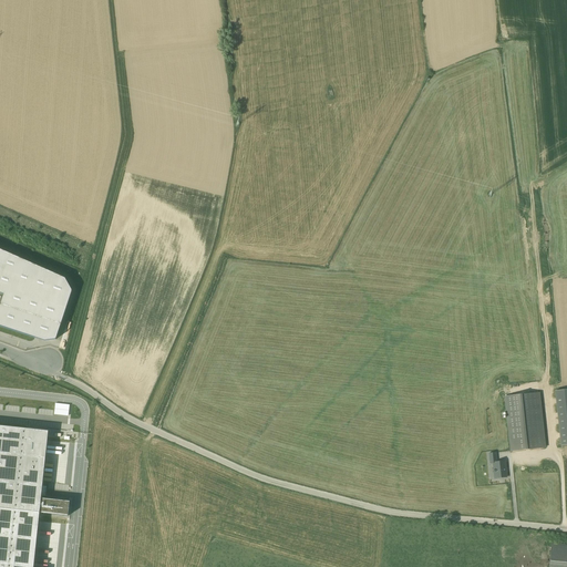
[(0,294),(3,295),(0,303),(0,326),(43,341),(55,340),(72,291),(64,279),(0,249),(0,294)]
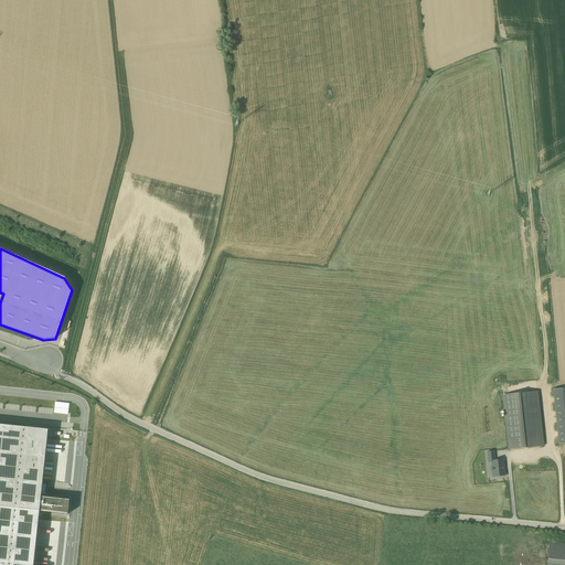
[(553,390),(560,444),(562,444),(564,443),(564,388),(558,390),(553,390)]
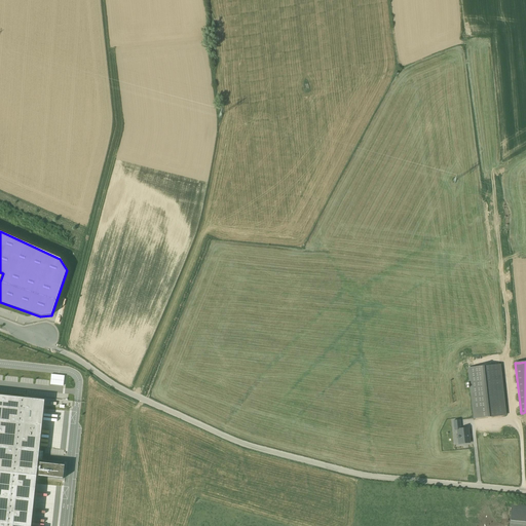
[(505,415),(499,365),(467,368),(474,418),(505,415)]
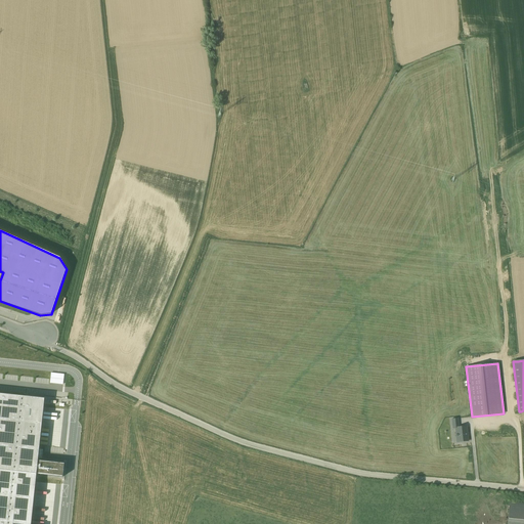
[(44,401),(44,399),(26,397),(0,394),(0,523),(31,523),(36,482),(36,476),(36,475),(38,453),(39,451),(39,445),(40,443),(40,439),(41,434),(41,430),(41,426),(42,422),(42,418),(43,413),(43,409),(44,401)]
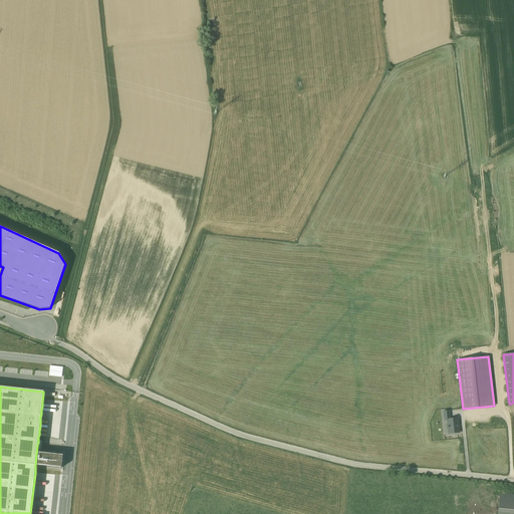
[(458,419),(447,420),(449,434),(459,433),(458,419)]
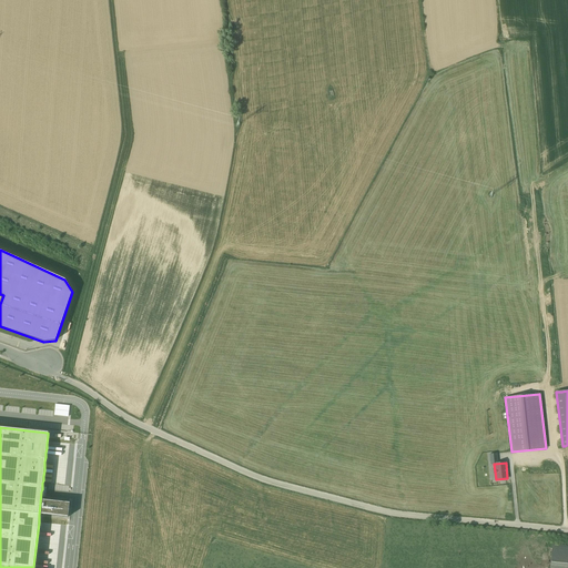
[(69,503),(41,499),(39,514),(68,517),(69,503)]
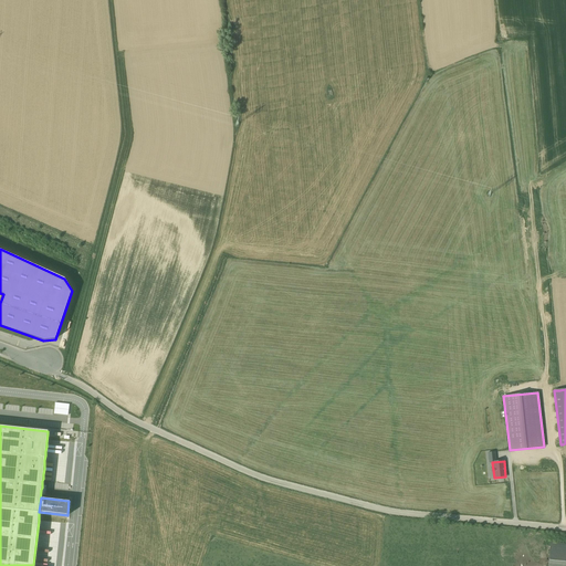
[(565,565),(565,543),(551,542),(547,565),(565,565)]
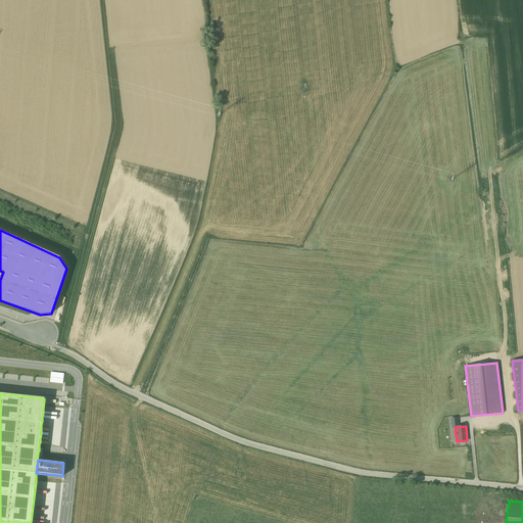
All buildings are outlined.
